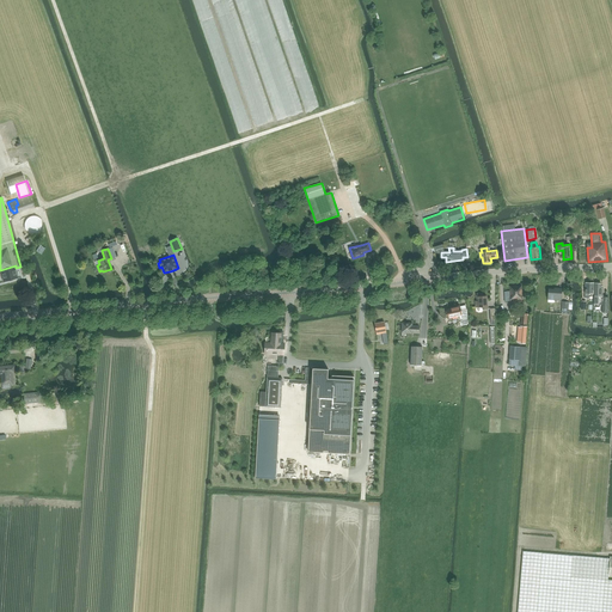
[(16,268),(16,265),(0,270),(4,281),(17,277),(14,269),(16,268)]
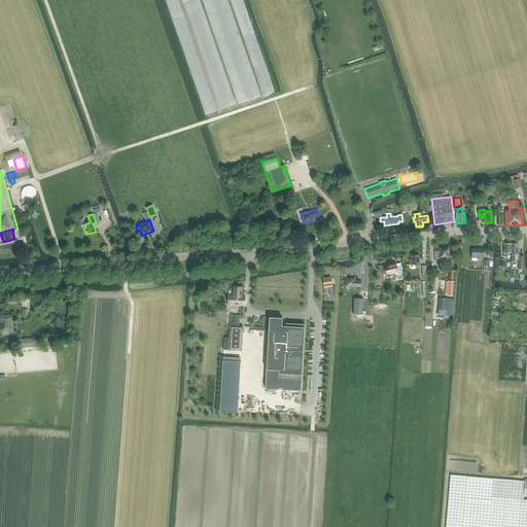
[(511,261),(512,261),(519,262),(519,269),(523,270),(524,255),(520,255),(520,254),(519,254),(519,246),(518,246),(518,244),(513,244),(513,254),(512,254),(511,261)]
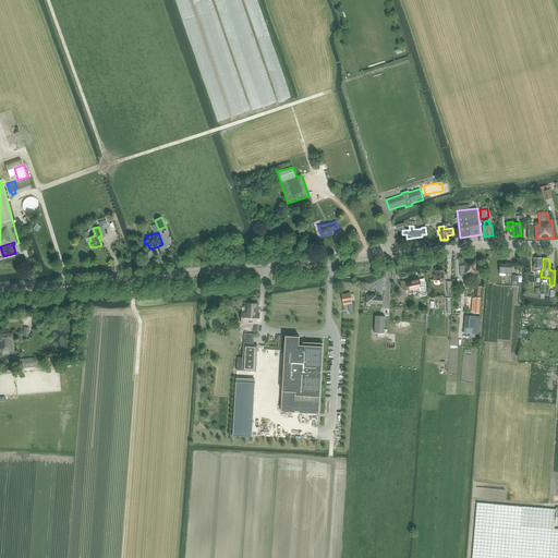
[(460,266),(460,275),(476,274),(475,261),(464,261),(464,266),(460,266)]
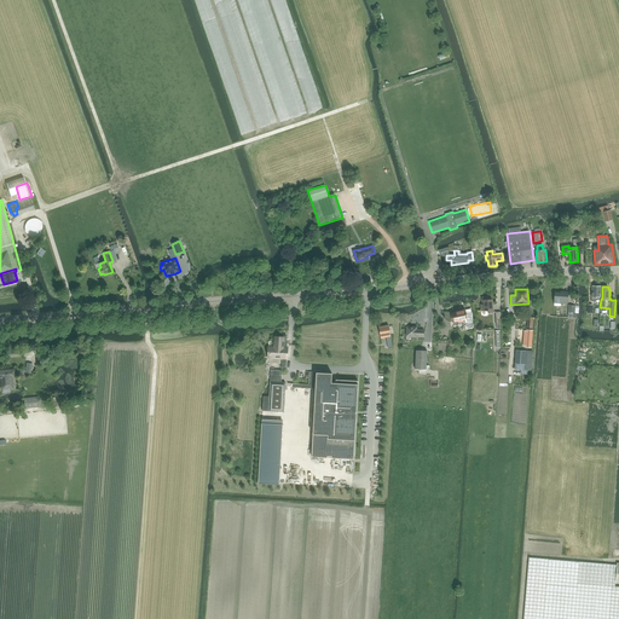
[(554,302),(567,304),(568,293),(562,291),(562,293),(555,293),(554,302)]
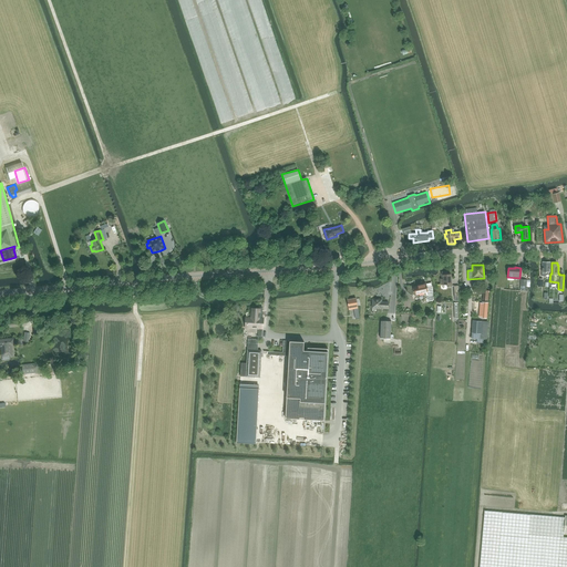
[(442,278),(441,279),(441,285),(447,285),(447,286),(452,286),(452,281),(451,281),(451,275),(447,275),(447,272),(442,272),(442,278)]
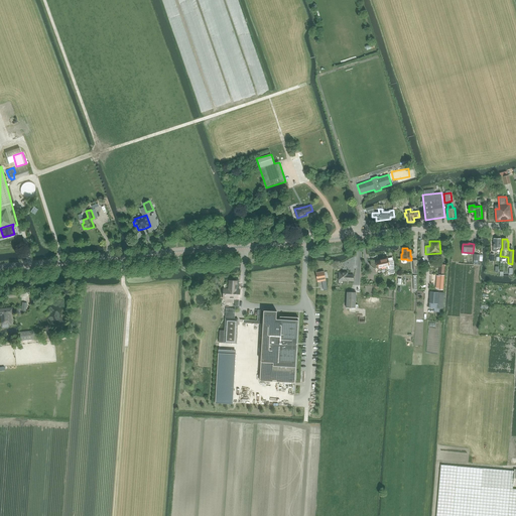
[(395,267),(394,262),(394,261),(393,261),(393,257),(388,258),(377,261),(378,267),(380,272),(388,270),(389,274),(395,273),(395,269),(395,268),(396,267),(395,267)]
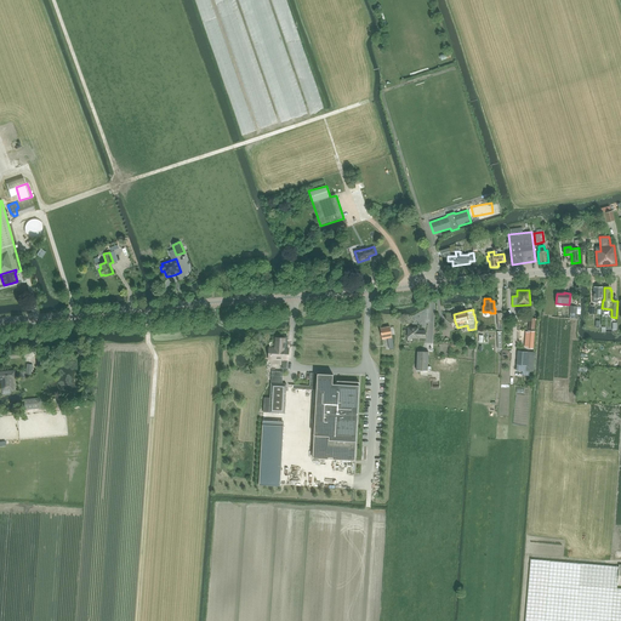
[(389,326),(381,329),(382,337),(387,336),(389,348),(393,348),(389,326)]
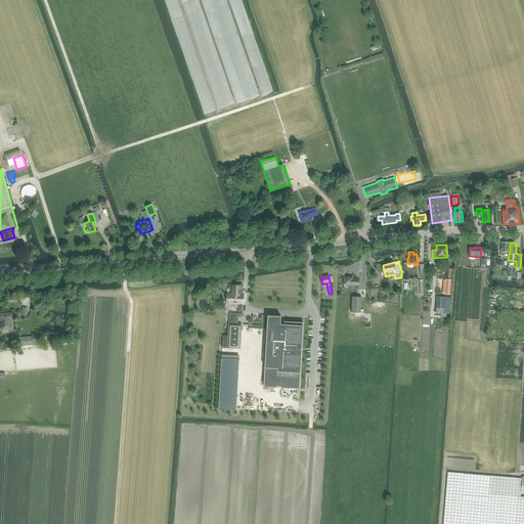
[(344,285),(352,285),(358,285),(358,279),(353,278),(353,276),(345,276),(344,285)]
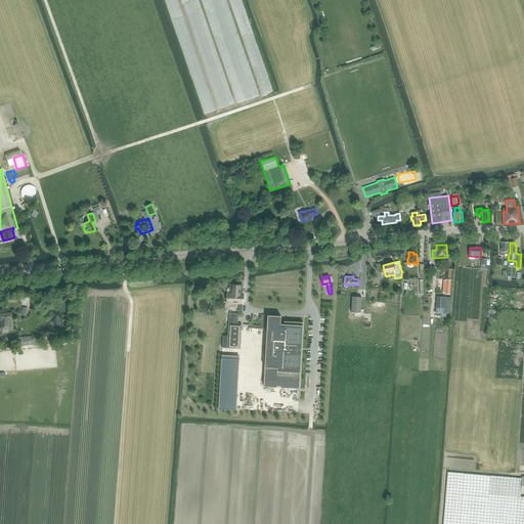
[(443,280),(442,293),(444,293),(444,294),(449,294),(451,279),(445,279),(445,280),(443,280)]
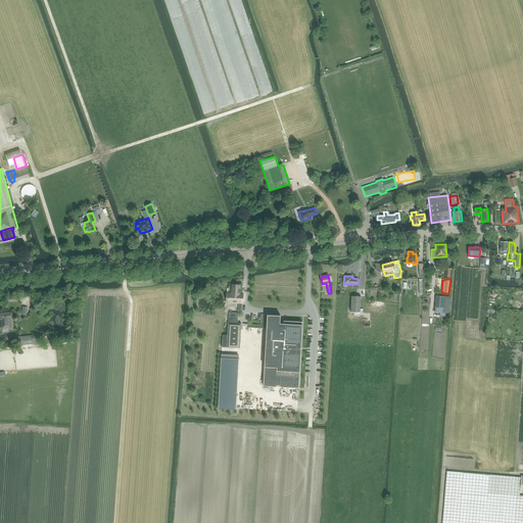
[(227,293),(227,302),(242,302),(243,294),(241,294),(241,289),(240,289),(240,285),(233,284),(232,293),(227,293)]
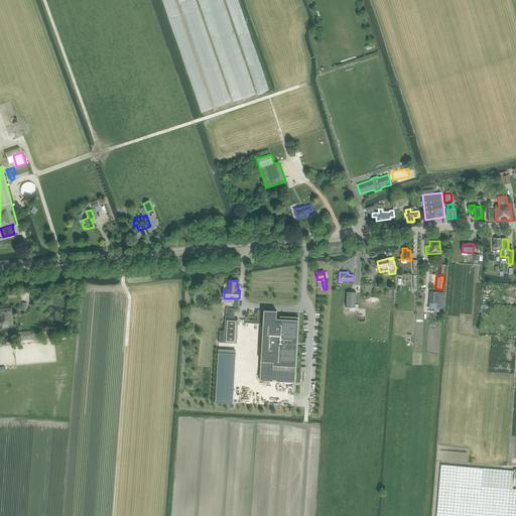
[(429,307),(443,308),(444,292),(430,291),(429,307)]
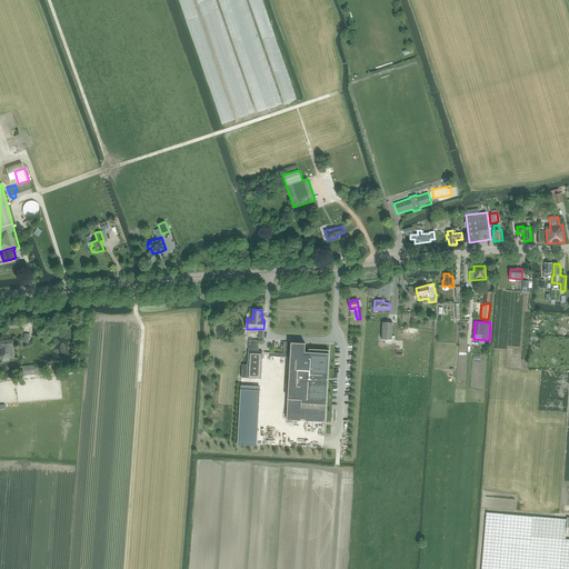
[(381,340),(391,340),(392,322),(382,322),(381,340)]
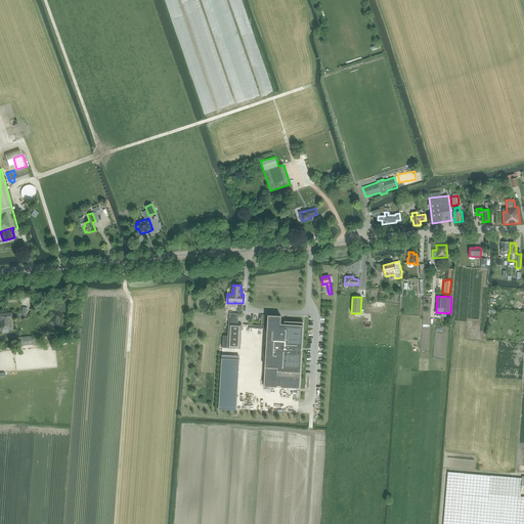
[(11,313),(0,314),(0,319),(1,320),(2,333),(8,332),(8,329),(10,329),(10,319),(12,319),(11,313)]
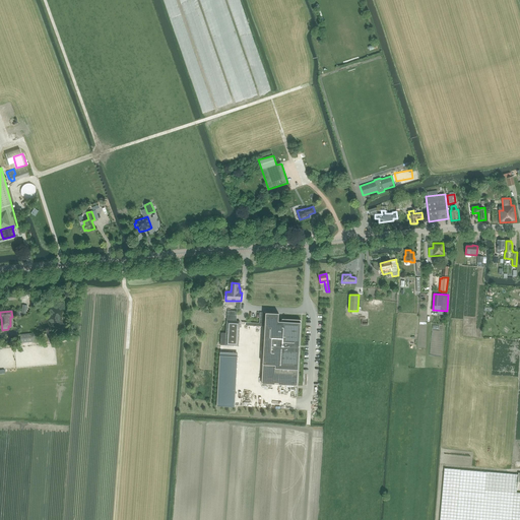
[(298,386),(301,320),(282,319),(282,322),(278,321),(279,313),(265,313),(262,384),(275,385),(275,383),(278,383),(278,385),(298,386)]
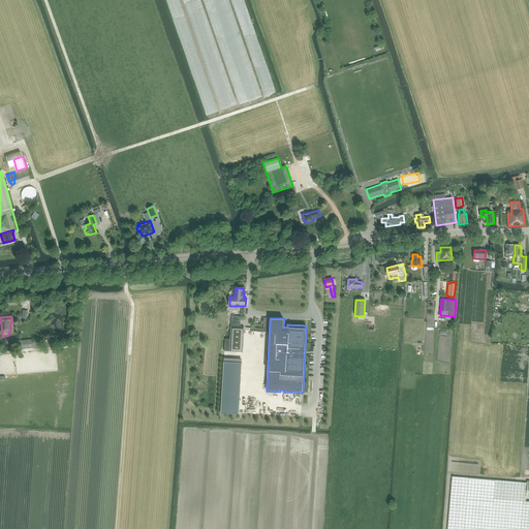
[(230,339),(229,351),(243,352),(244,328),(230,327),(230,339)]
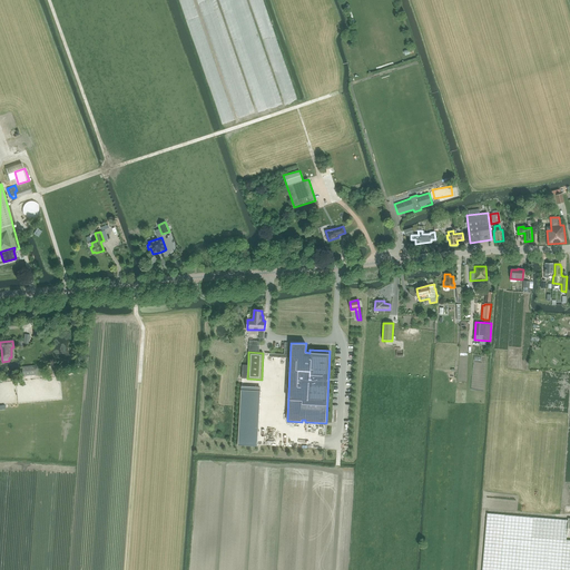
[(333,377),(333,383),(342,383),(342,366),(337,366),(337,377),(333,377)]
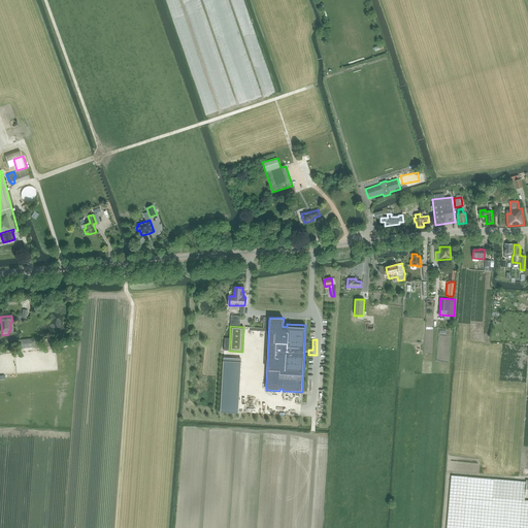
[(451,474),(447,527),(527,527),(527,500),(525,500),(525,497),(527,497),(527,480),(526,480),(526,482),(451,474)]
